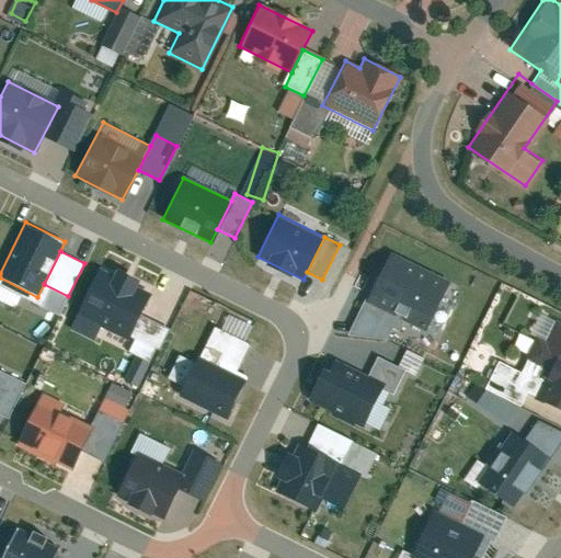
[(391,253),(367,303),(425,330),(448,281),(391,253)]
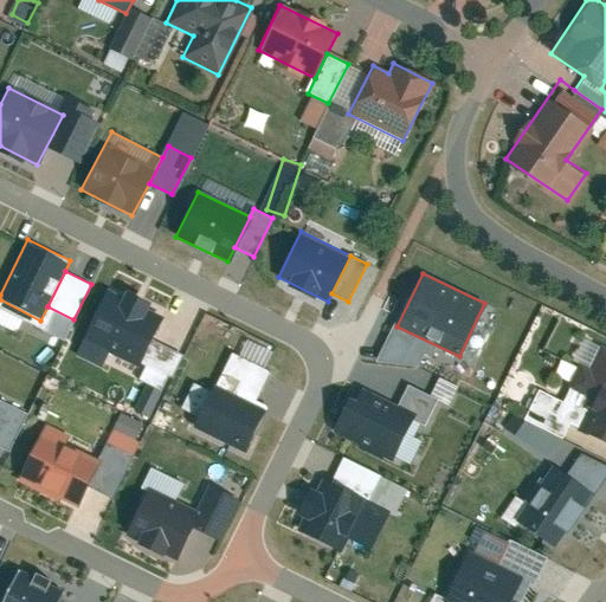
[(108,285),(82,338),(137,367),(165,314),(108,285)]
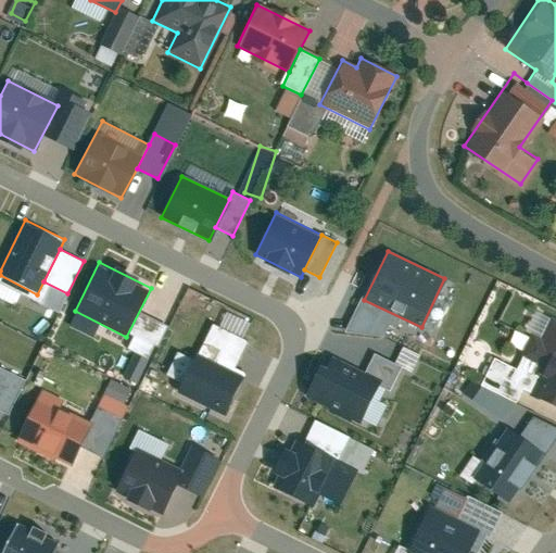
[(555,321),(541,314),(523,352),(544,361),(530,392),(555,404),(555,321)]
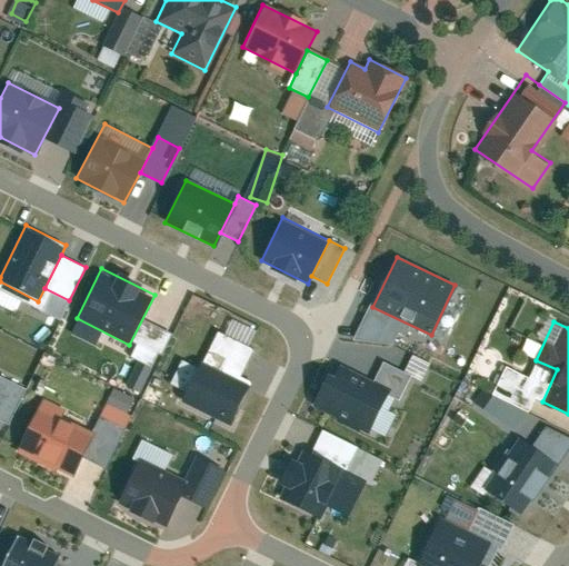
[(217,333),(206,356),(241,373),(252,349),(217,333)]
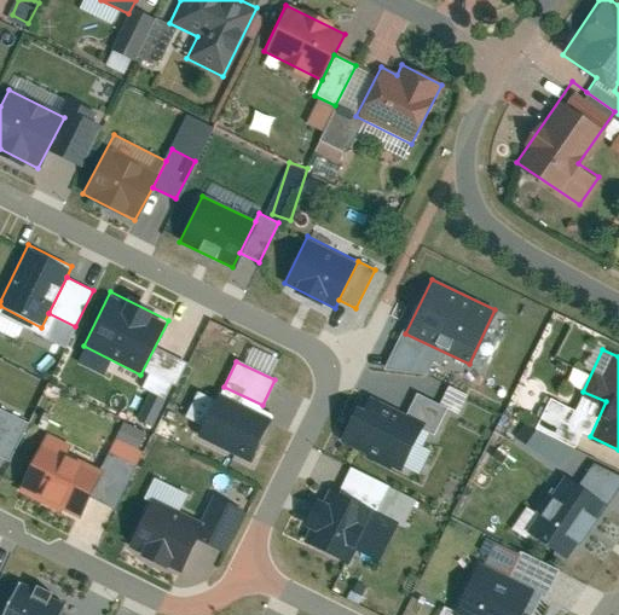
[(143,418),(161,422),(167,394),(149,390),(143,418)]
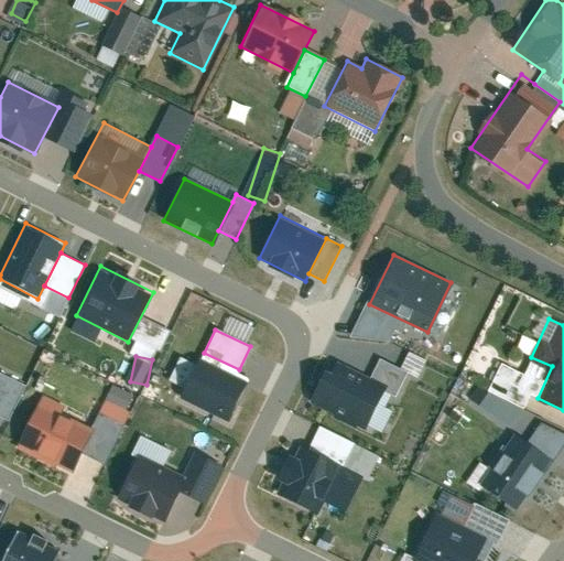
[(368,381),(383,388),(396,394),(407,371),(379,358),(368,381)]
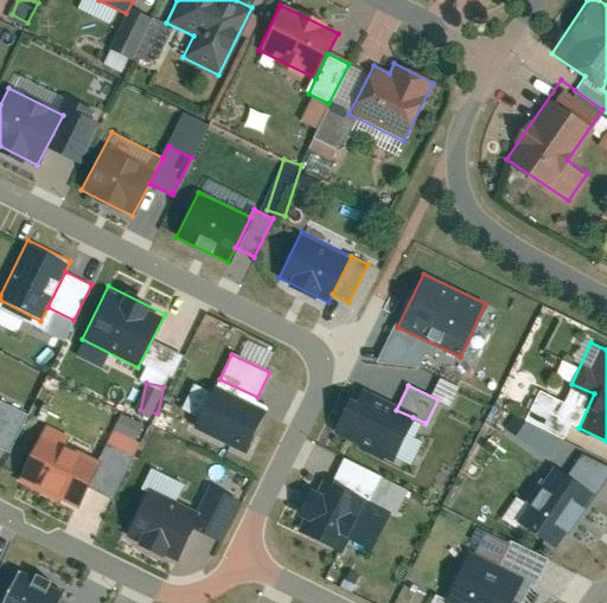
[(561,456),(585,403),(545,386),(523,440),(561,456)]
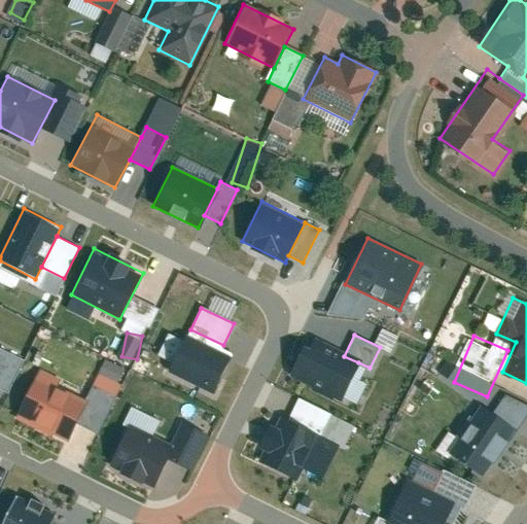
[(184,338),(168,373),(212,393),(229,358),(184,338)]
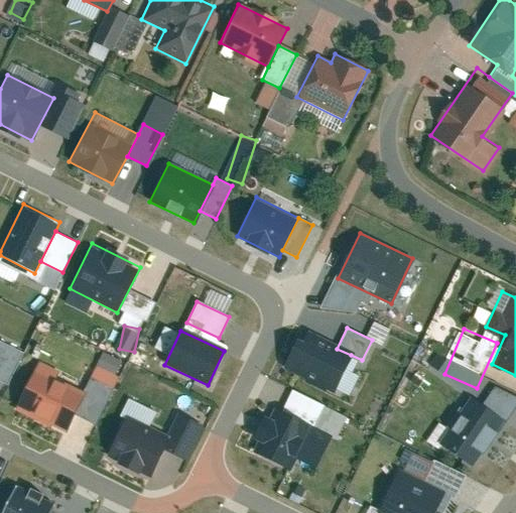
[(301,332),(283,369),(333,393),(351,355),(337,349),(301,332)]
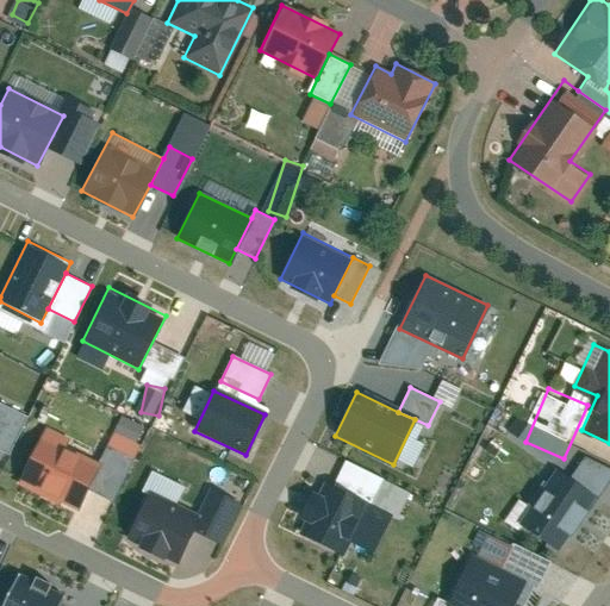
[(45,426),(18,483),(76,512),(99,464),(64,448),(69,438),(45,426)]
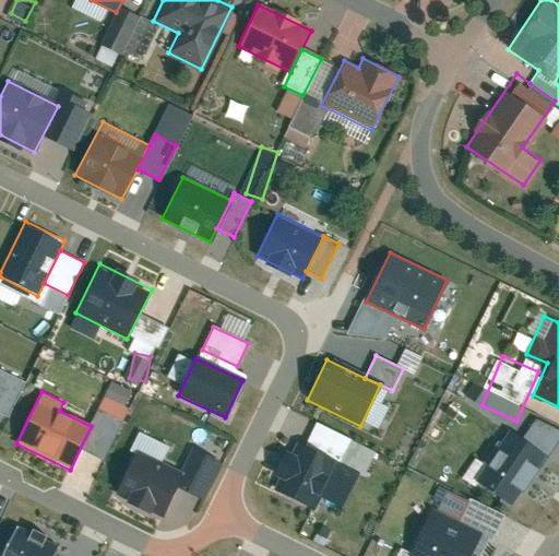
[(304,448),(336,463),(349,437),(316,422),(304,448)]
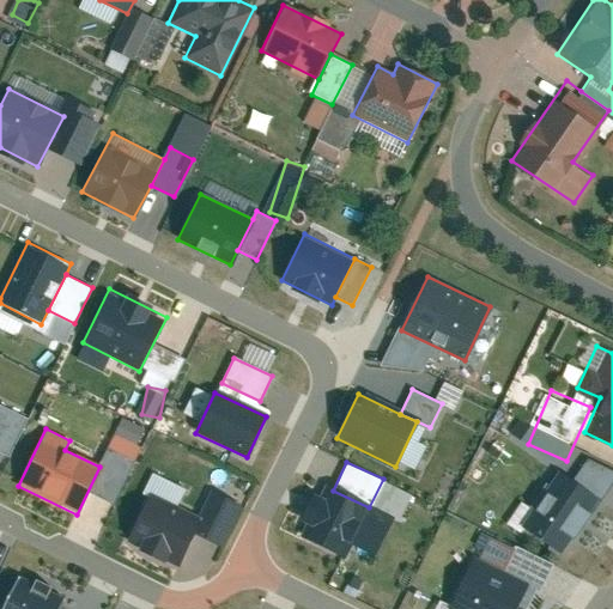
[(596,488),(569,470),(533,524),(560,542),(596,488)]
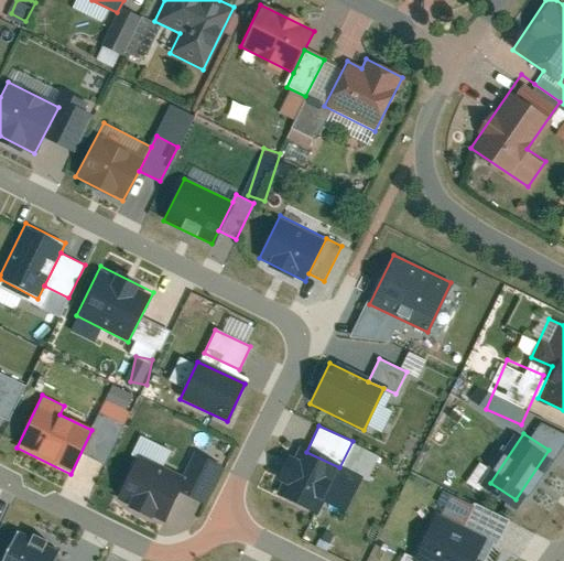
[(299,448),(277,494),(317,514),(339,467),(306,452),(299,448)]
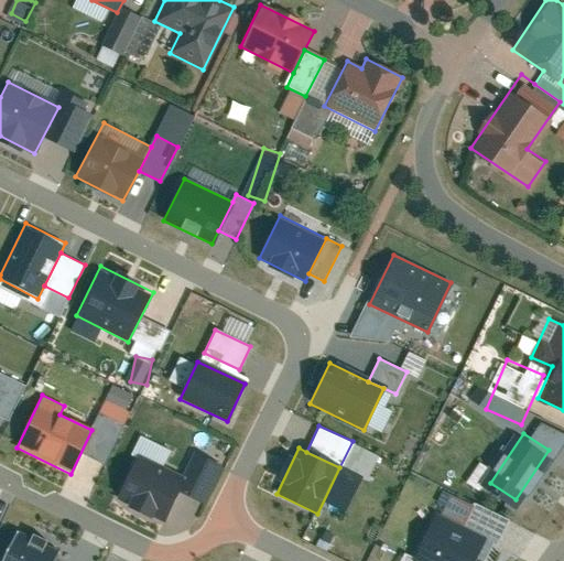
[(138,454),(117,499),(164,522),(179,493),(186,476),(183,475),(138,454)]
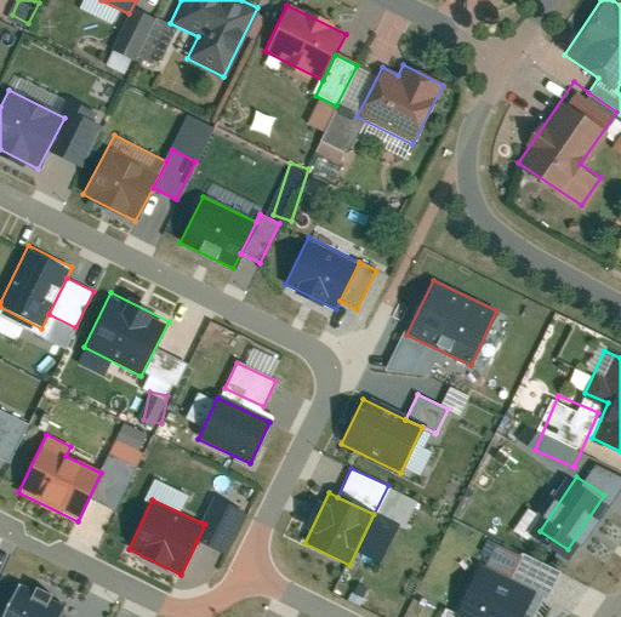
[(201,523),(205,524),(197,542),(221,553),(240,513),(214,500),(201,523)]
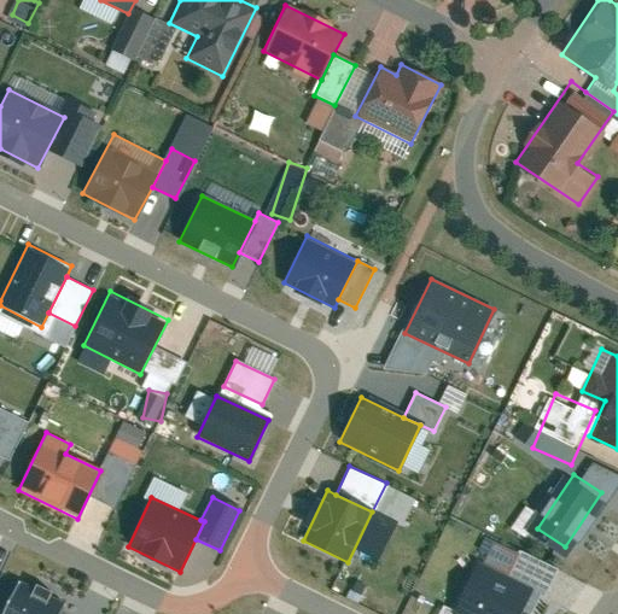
[(526,613),(549,562),(488,537),(456,610),(465,613),(526,613)]
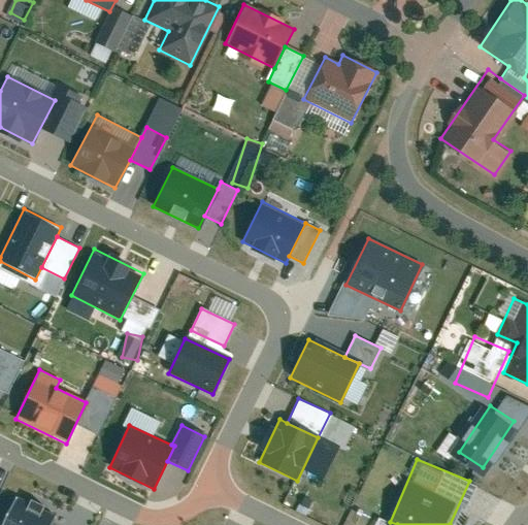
[(18,498),(4,524),(51,524),(55,517),(18,498)]
